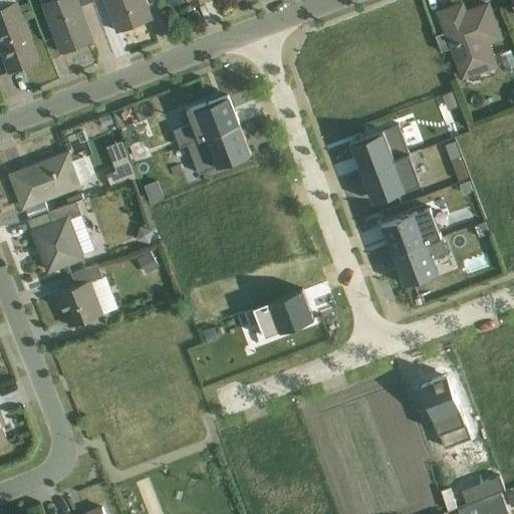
[(60,56),(94,43),(77,0),(53,0),(41,5),(60,56)]
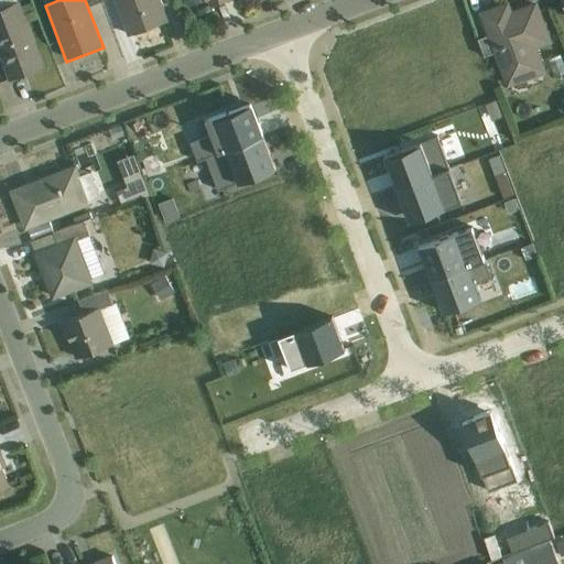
[(115,0),(128,38),(167,23),(159,0),(115,0)]
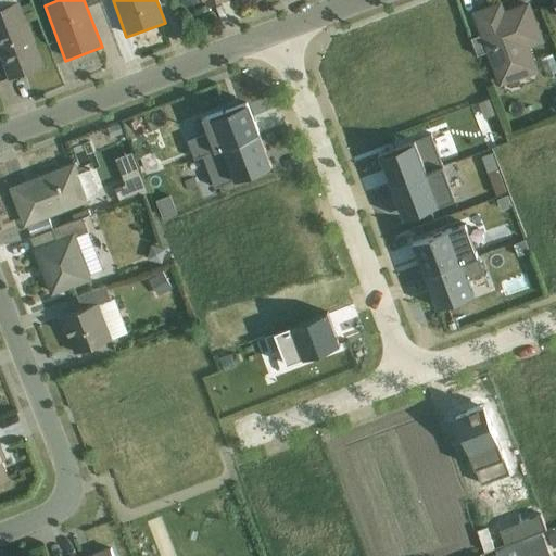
[(182,0),(188,13),(223,0),(182,0)]
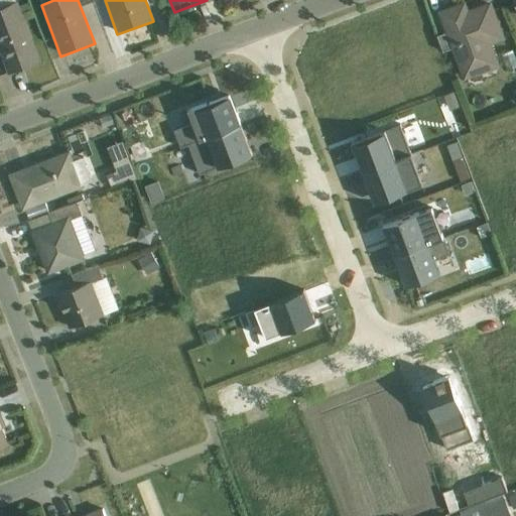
[(0,50),(9,76),(39,65),(16,1),(0,6),(0,50)]
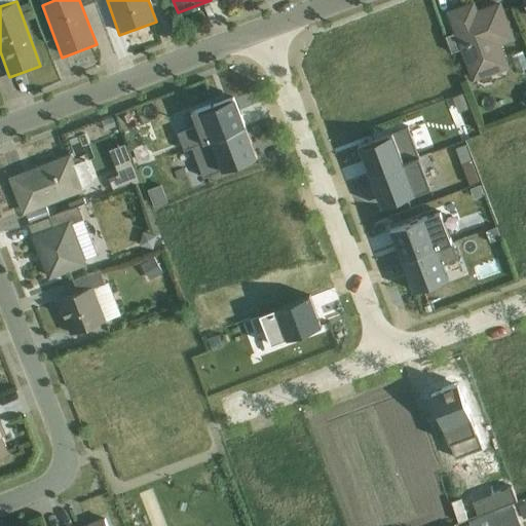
[(446,14),(474,83),(511,69),(501,45),(516,40),(501,2),(479,10),(476,2),(446,14)]
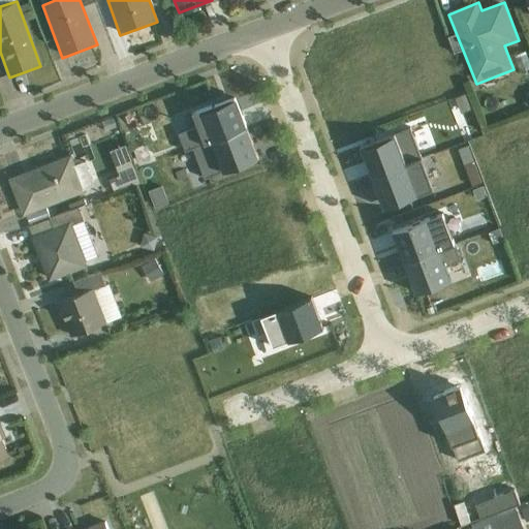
[(460,134),(478,127),(464,92),(445,99),(460,134)]
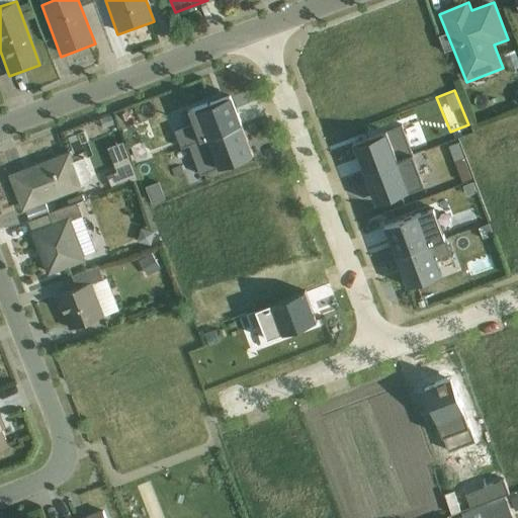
[(187,125),(172,132),(179,148),(185,145),(239,124),(227,93),(182,111),(187,125)]
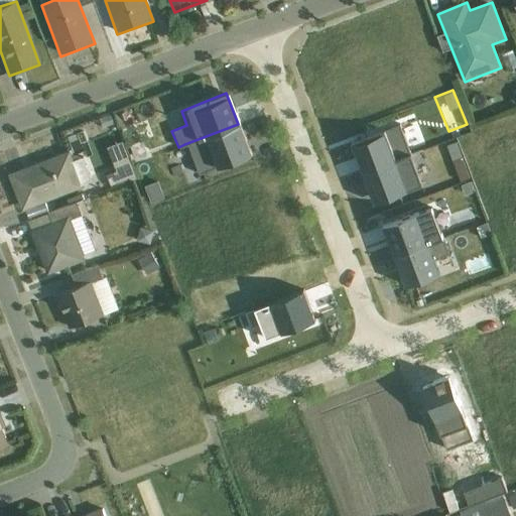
[(403,122),(353,135),(370,199),(420,185),(403,122)]
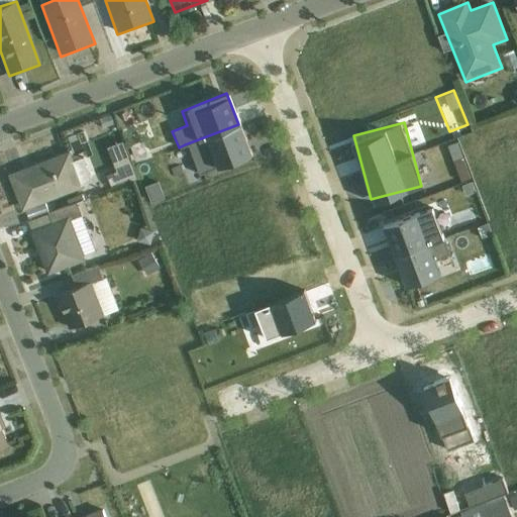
[(250,154),(238,124),(185,144),(196,175),(250,154)]
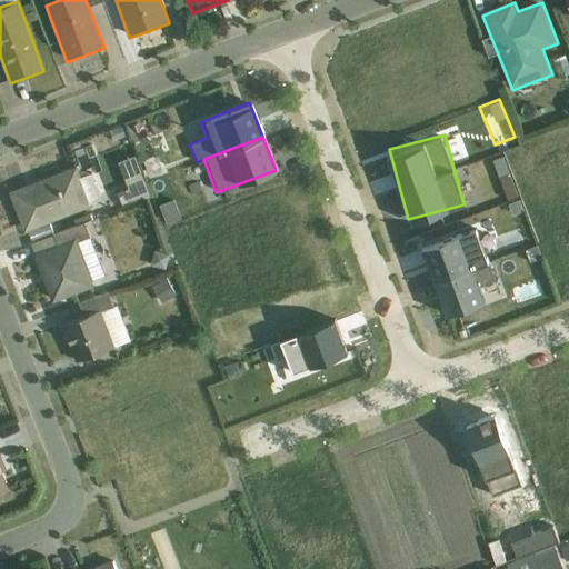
[(155,152),(141,157),(148,177),(161,172),(155,152)]
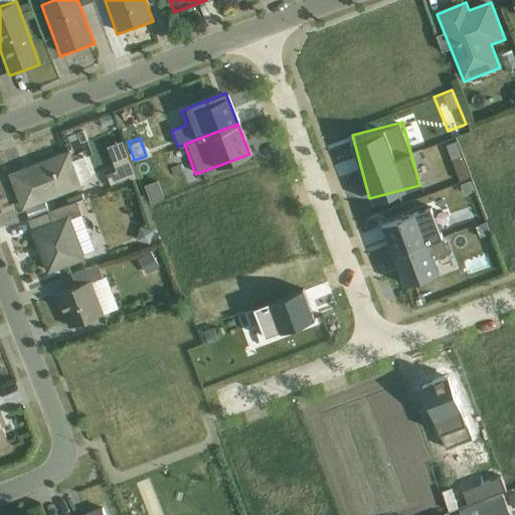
[(455,139),(447,142),(458,178),(466,176),(455,139)]
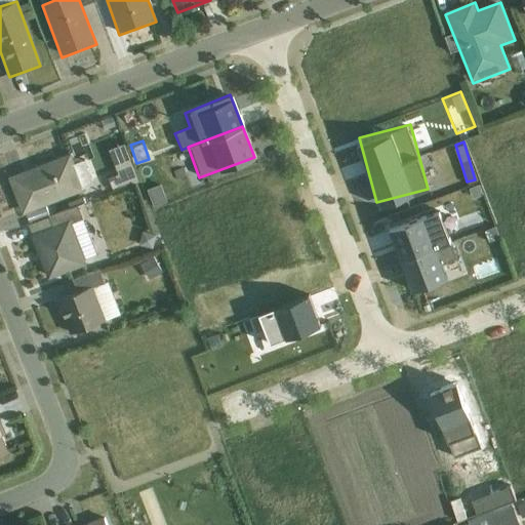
[(107,149),(121,178),(135,171),(121,143),(107,149)]
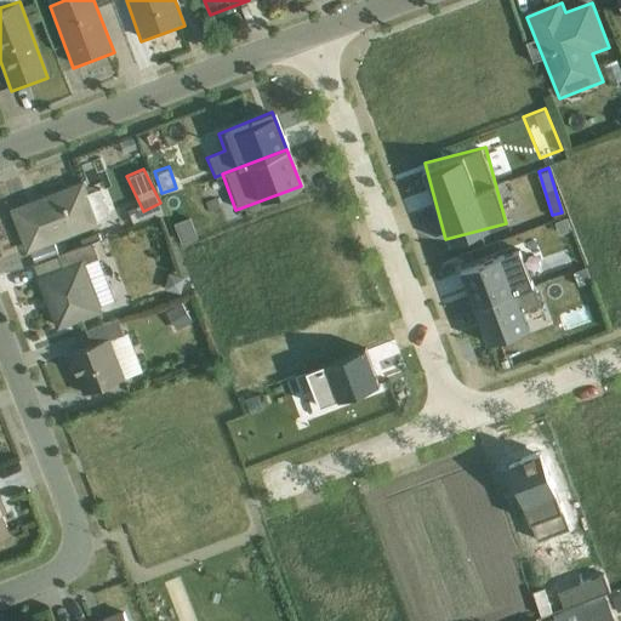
[(27,251),(100,222),(83,180),(10,209),(27,251)]
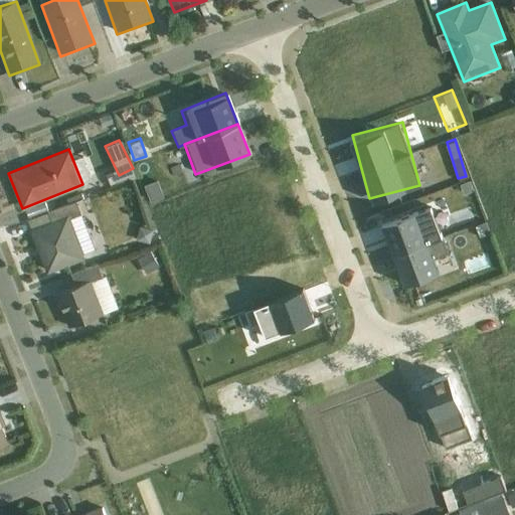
[(155,182),(142,187),(148,203),(162,198),(155,182)]
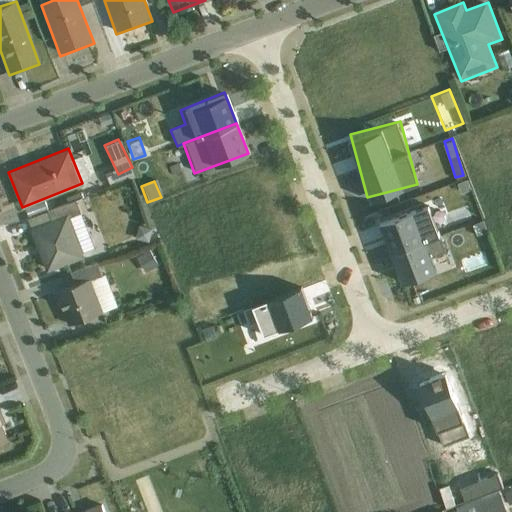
[(48,271),(84,257),(68,213),(32,227),(48,271)]
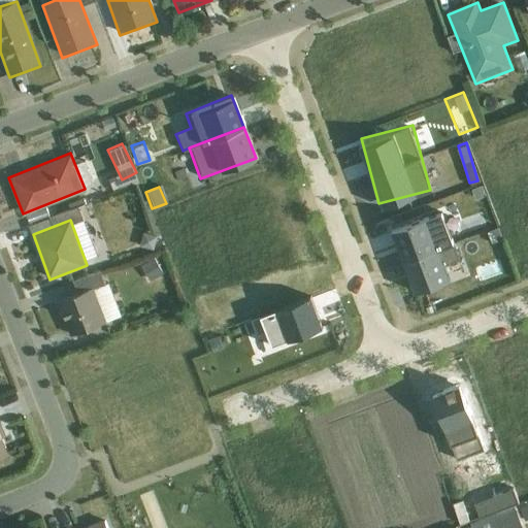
[(503,274),(493,229),(463,235),(473,281),(503,274)]
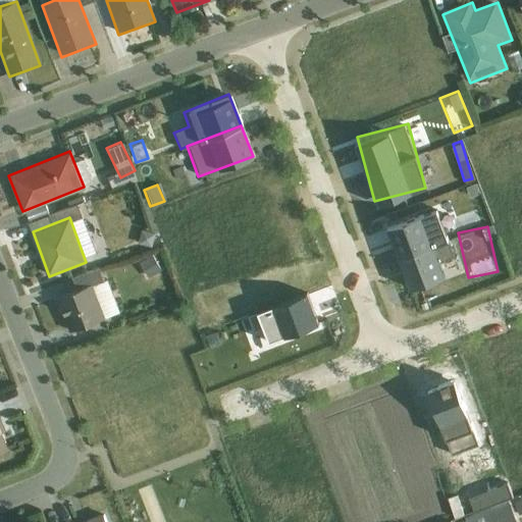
[(444,242),(389,260),(401,296),(448,280),(441,262),(450,260),(444,242)]
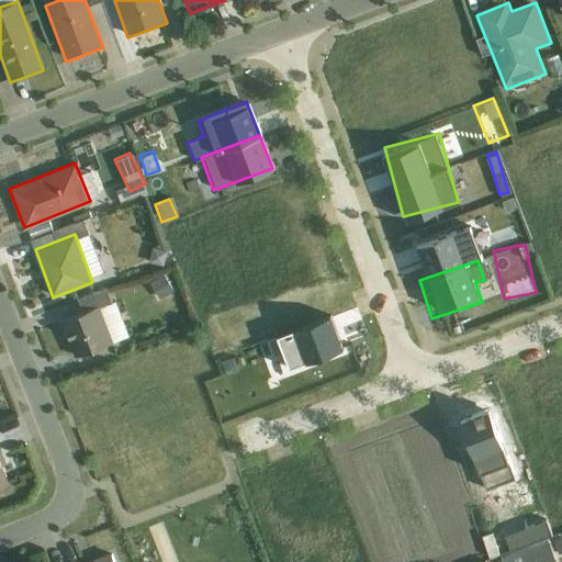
[(155,301),(175,291),(165,271),(145,281),(155,301)]
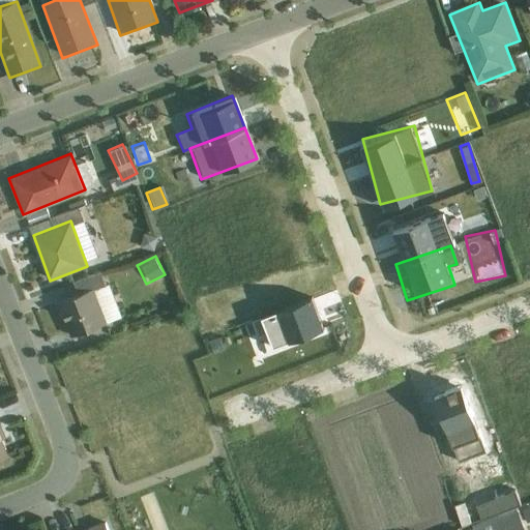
[(72,336),(107,321),(92,288),(58,302),(72,336)]
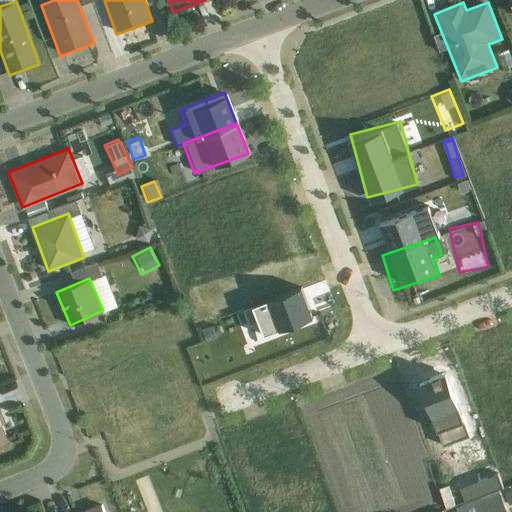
[(302,283),(231,307),(245,349),(316,325),(302,283)]
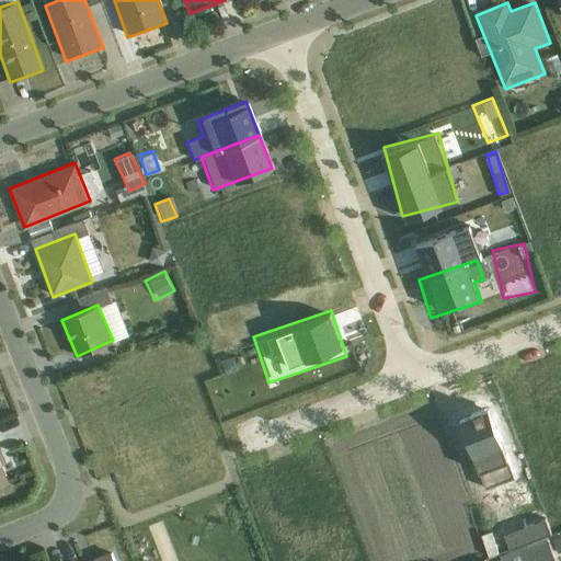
[(0,485),(12,481),(0,453),(0,485)]
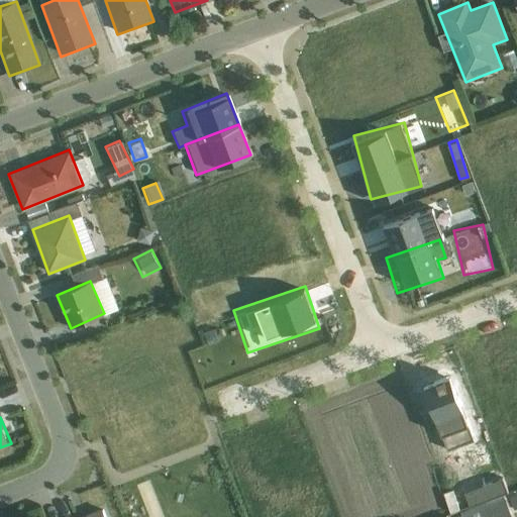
[(501,516),(496,499),(437,516),(501,516)]
